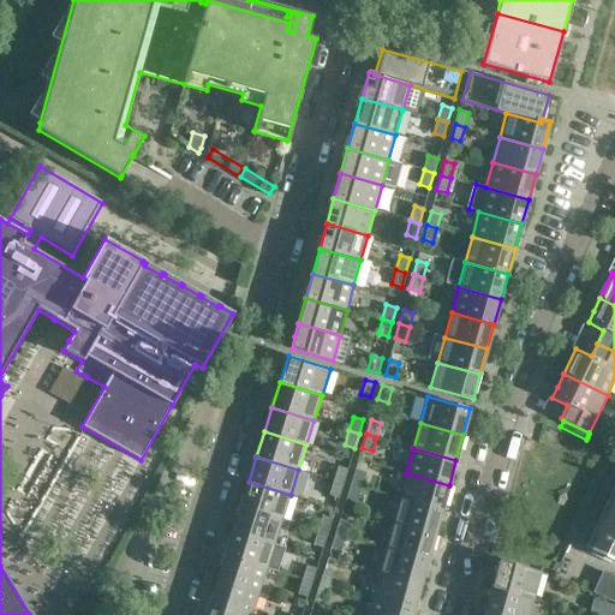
[(346,469),(336,466),(333,481),(342,483),(346,469)]
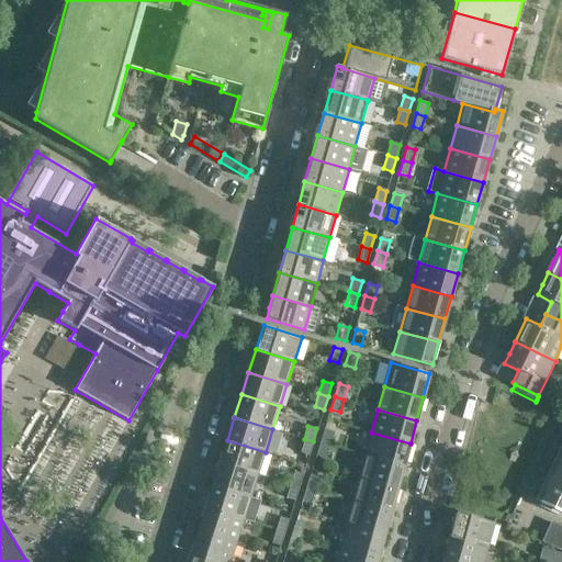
[(321,442),(329,445),(333,431),(324,429),(321,442)]
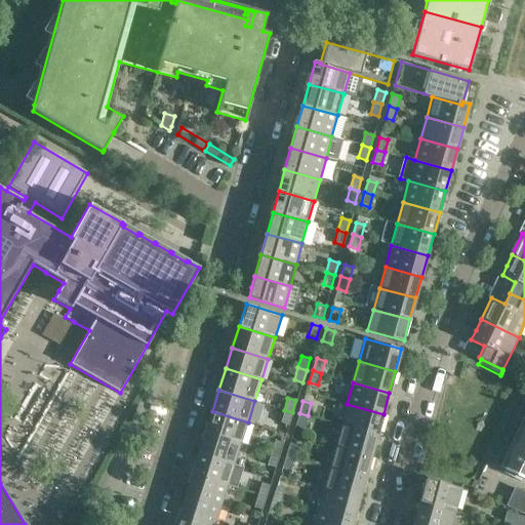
[(347,404),(340,425),(377,436),(384,414),(347,404)]
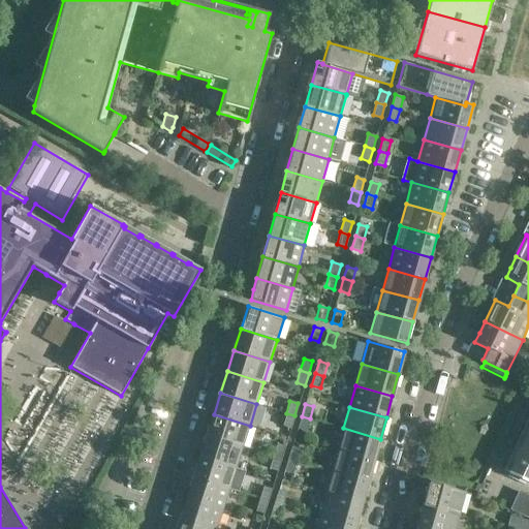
[(294,415),(286,413),(282,426),(290,428),(294,415)]
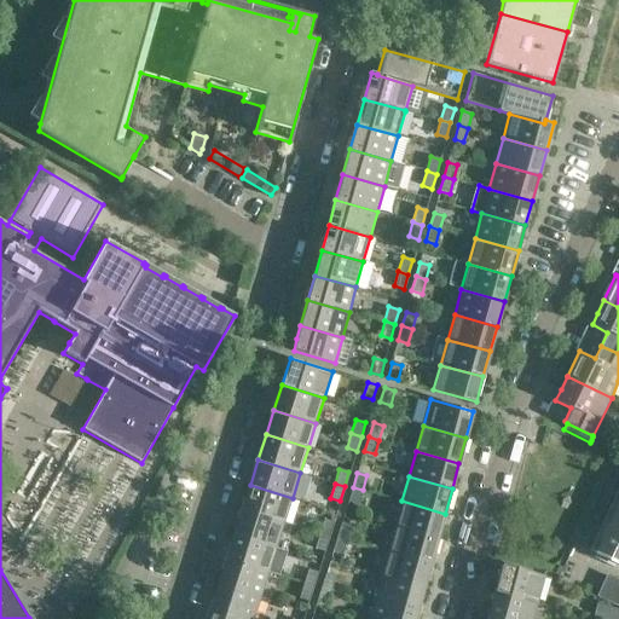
[(250,485),(242,509),(284,522),(293,498),(250,485)]
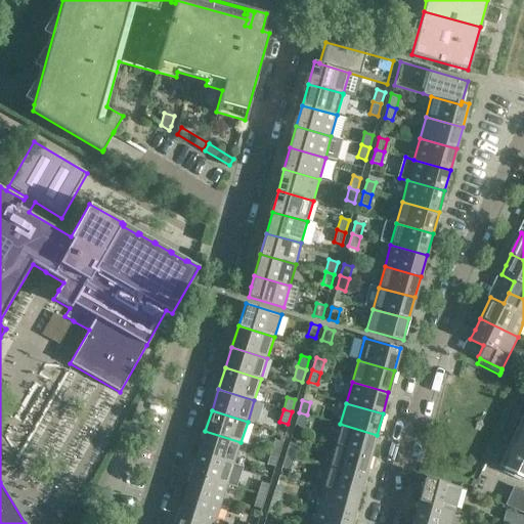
[(299,412),(296,425),(304,427),(307,415),(299,412)]
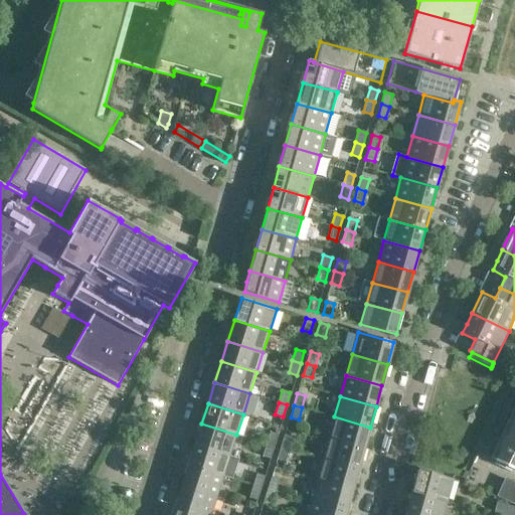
[(514,406),(491,458),(514,468),(514,406)]
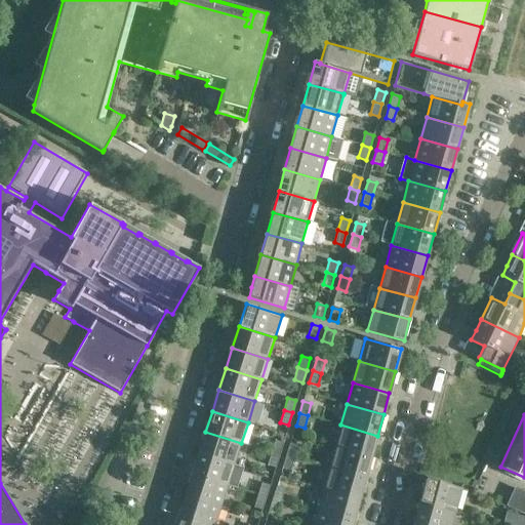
[(340,425),(335,446),(371,456),(377,436),(340,425)]
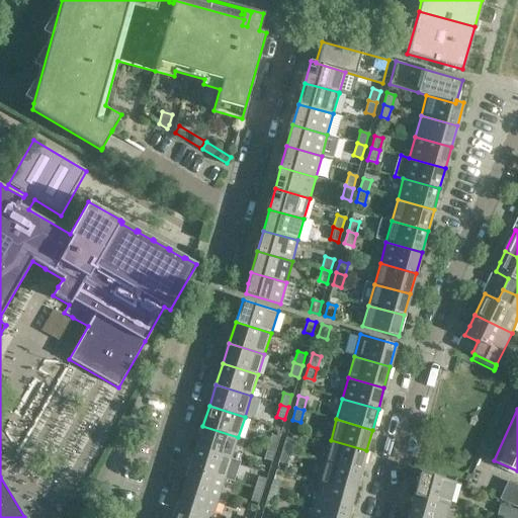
[(202,426),(196,447),(232,458),(238,437),(202,426)]
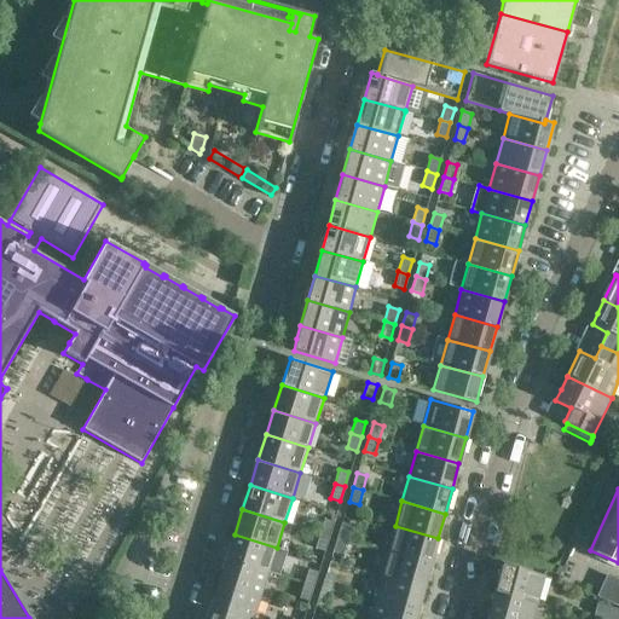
[(333,522),(323,520),(319,534),(329,537),(333,522)]
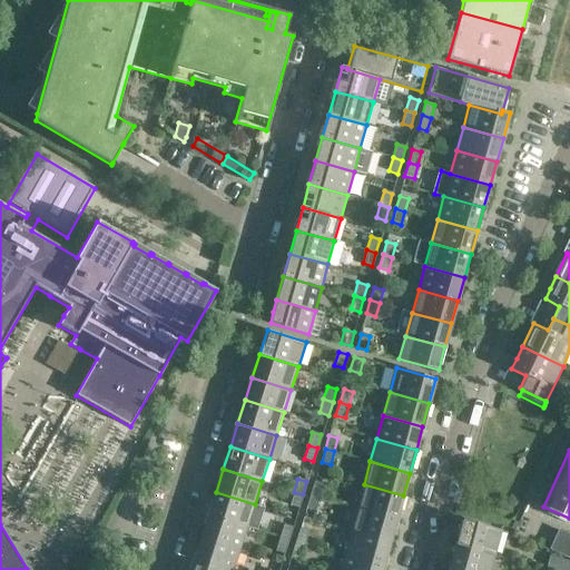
[(323,484),(314,482),(311,495),(320,498),(323,484)]
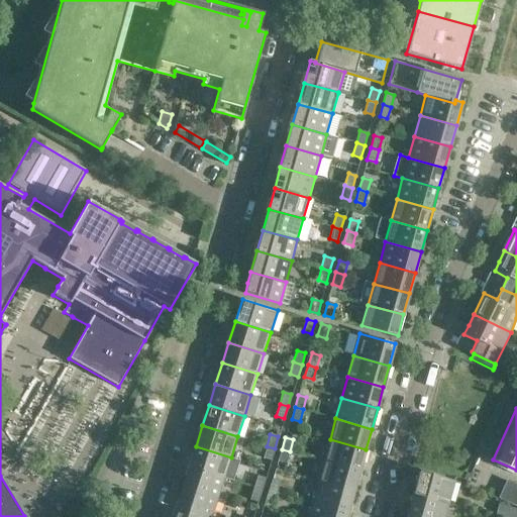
[(330,439),(324,460),(359,471),(366,449),(330,439)]
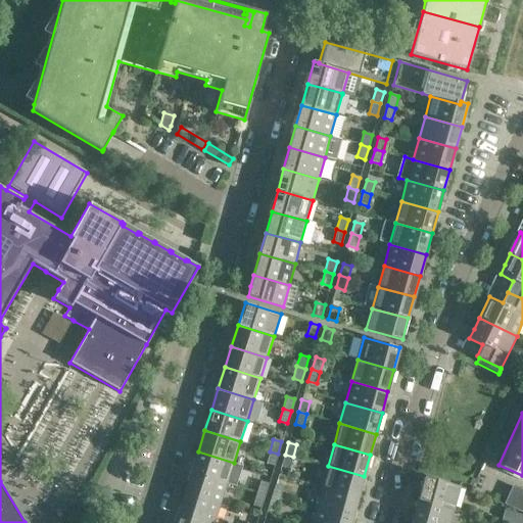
[(198,452),(191,472),(227,483),(234,463),(198,452)]
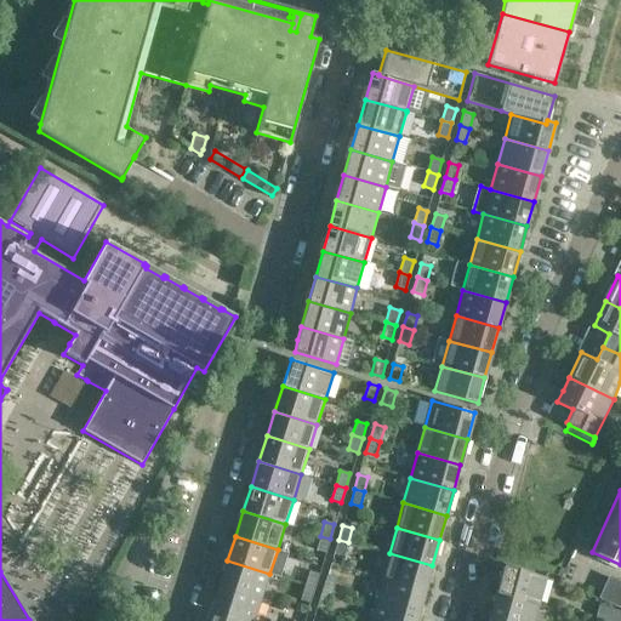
[(330,539),(320,536),(315,550),(325,553),(330,539)]
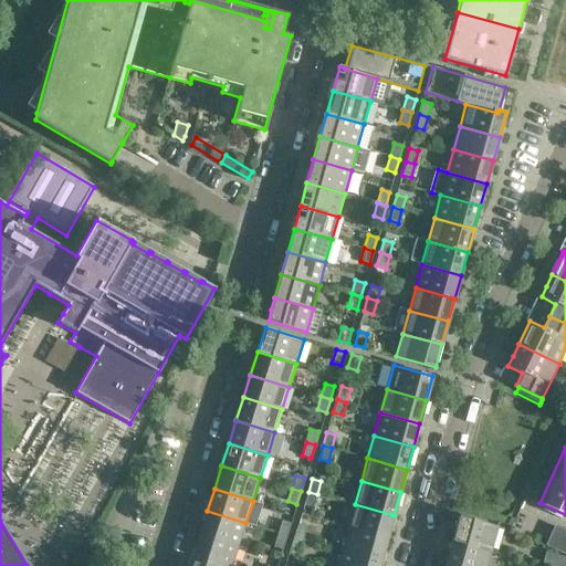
[(317,494),(308,492),(304,505),(314,507),(317,494)]
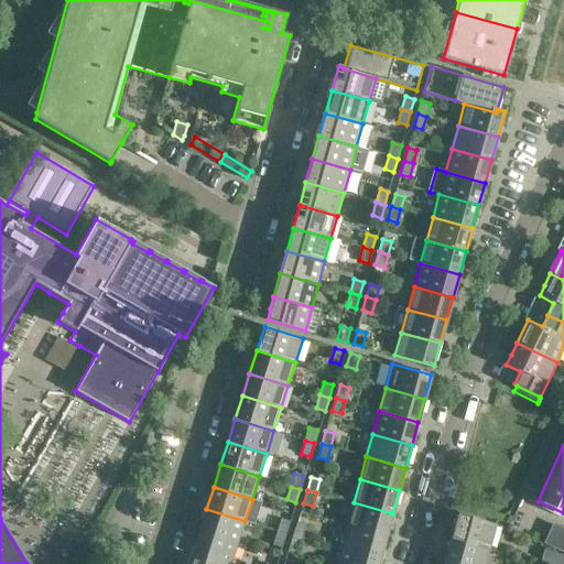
[(354,502),(347,525),(386,537),(392,513),(354,502)]
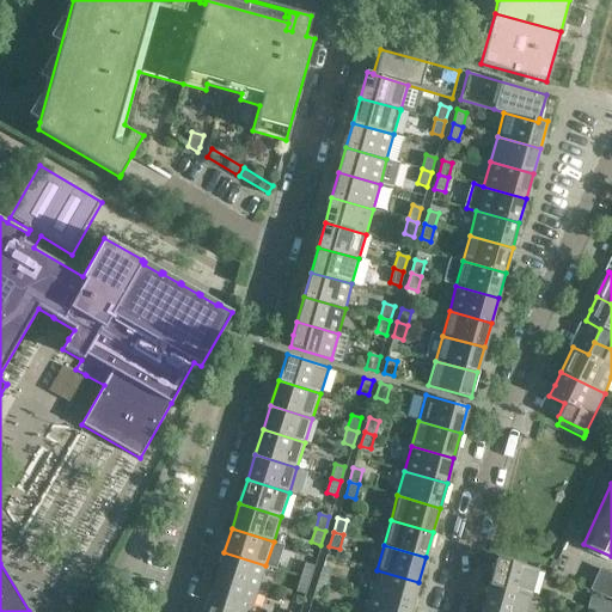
[(224,552),(216,577),(258,591),(265,565),(224,552)]
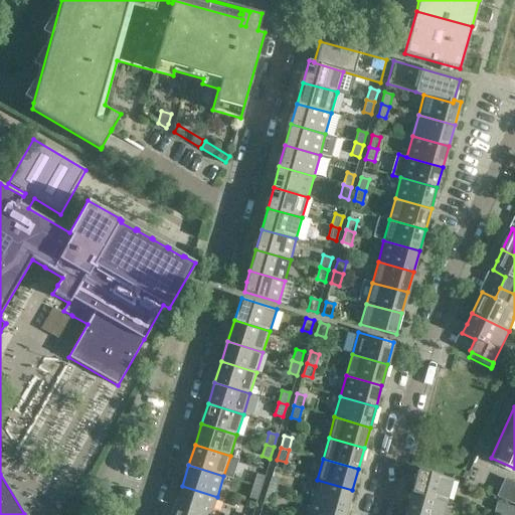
[(418,469),(411,492),(448,501),(454,480),(418,469)]
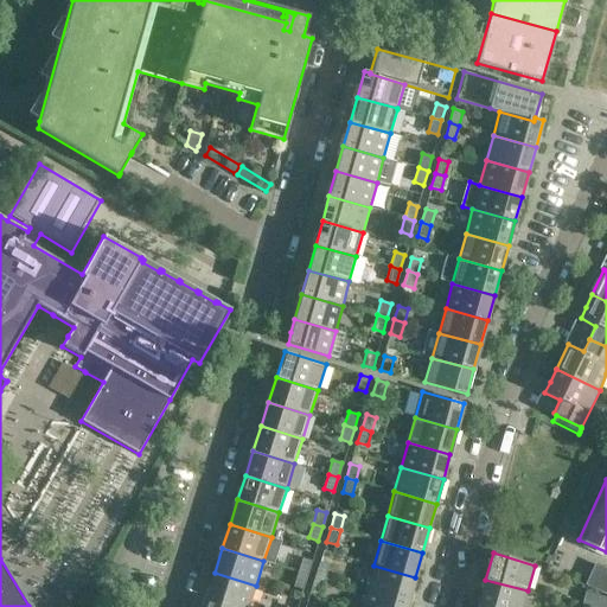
[(312,561),(302,558),(298,573),(307,575),(312,561)]
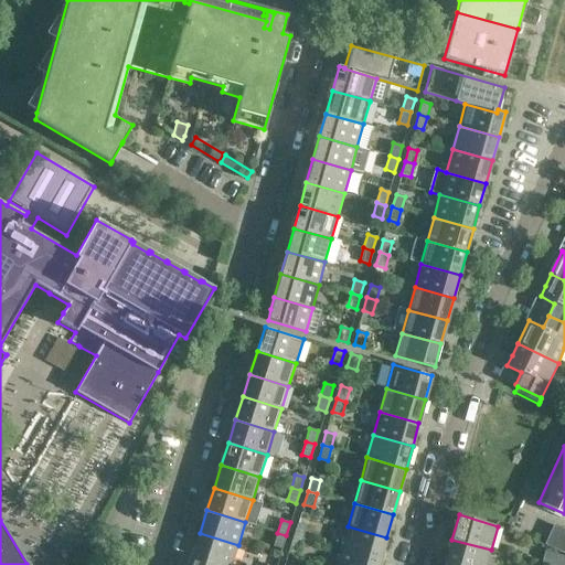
[(302,539),(306,525),(297,523),(294,536),(302,539)]
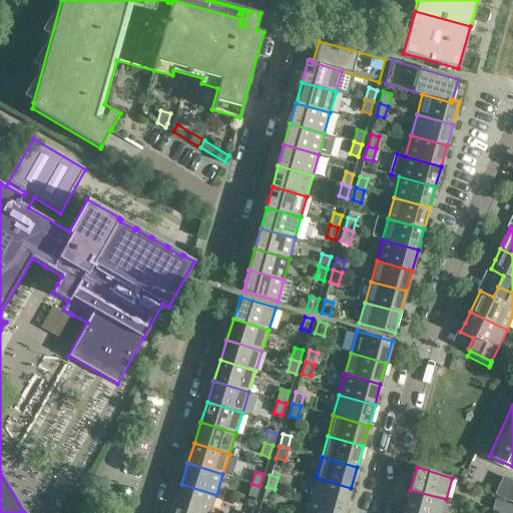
[(512,497),(512,483),(497,477),(491,492),(511,501),(512,497)]
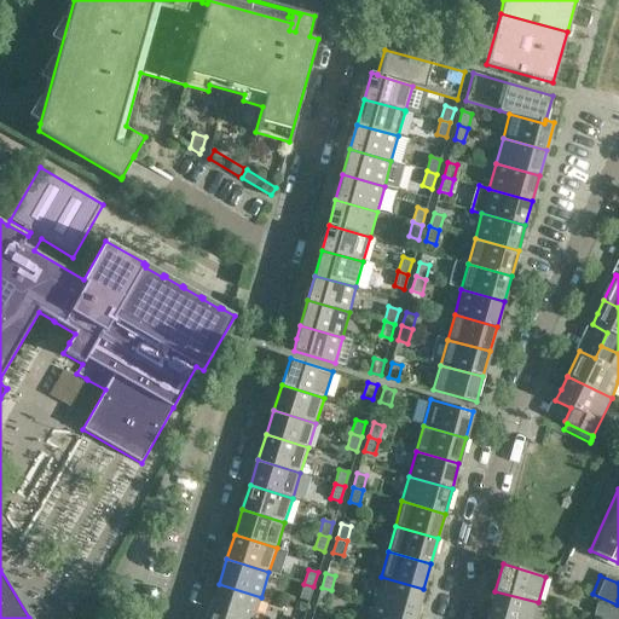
[(381,577),(374,602),(417,614),(423,589),(381,577)]
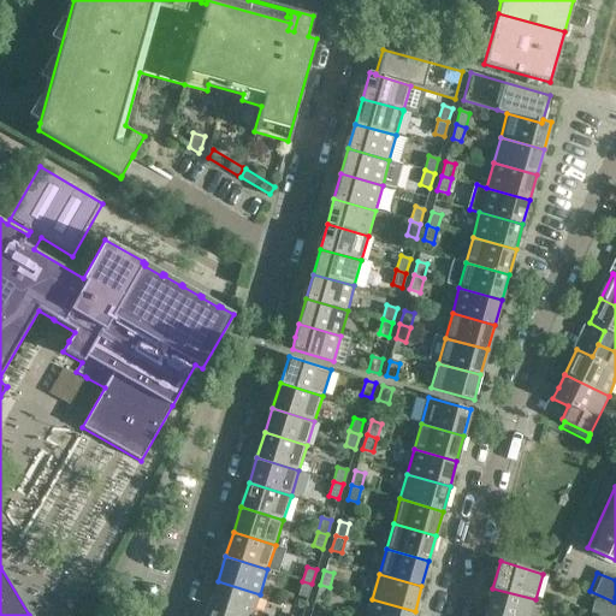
[(218,581),(209,606),(241,615),(252,615),(260,594),(218,581)]
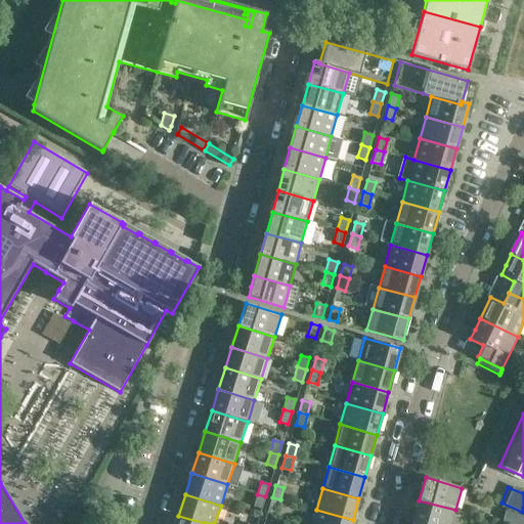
[(262,509),(265,496),(257,494),(254,507),(262,509)]
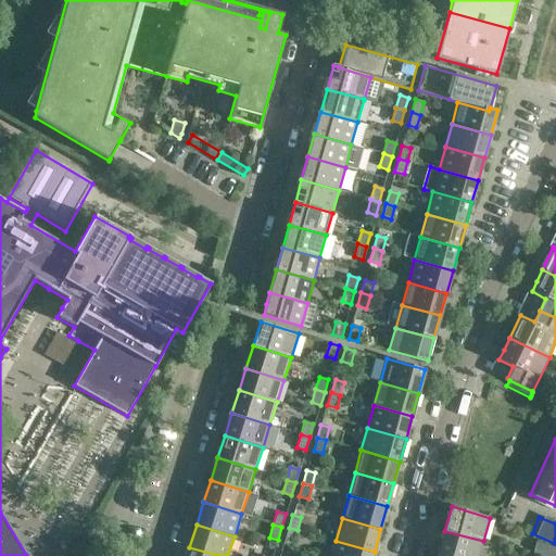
[(298,530),(289,528),(285,541),(294,543),(298,530)]
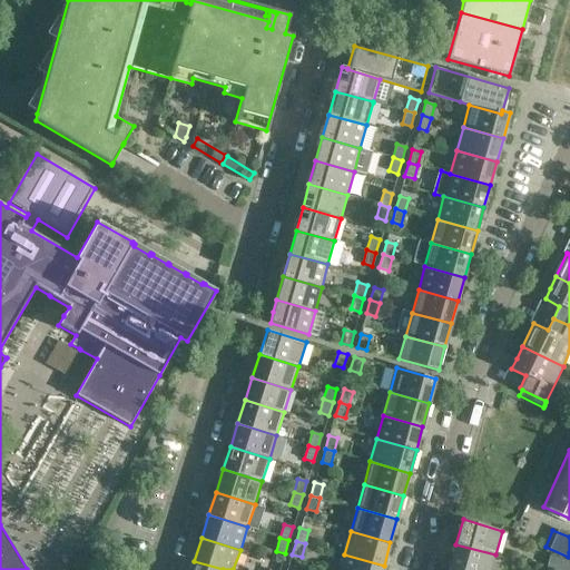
[(455,544),(450,567),(460,569),(490,569),(495,554),(455,544)]
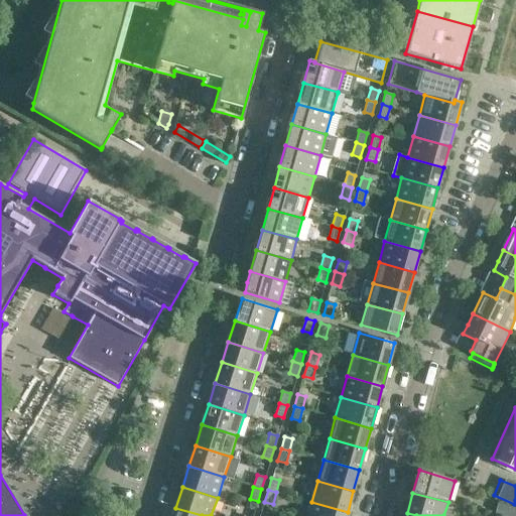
[(311,502),(307,515),(346,515),(348,512),(311,502)]
